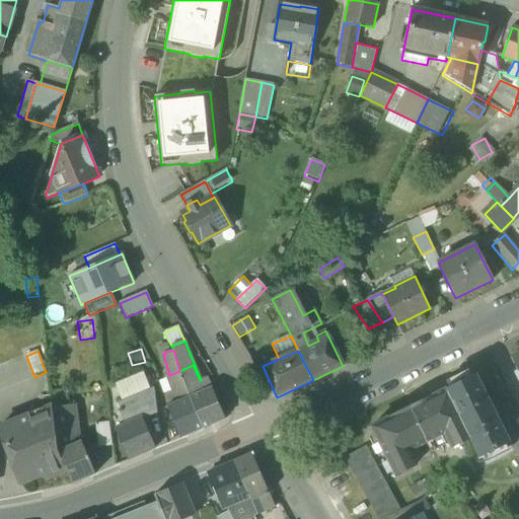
[(187,388),(191,397),(211,388),(207,377),(201,380),(200,380),(193,365),(179,371),(187,388)]
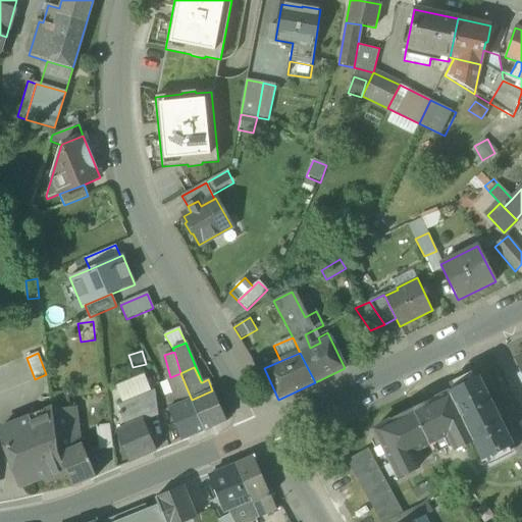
[(176,394),(176,395),(188,390),(180,373),(170,377),(169,377),(176,394)]
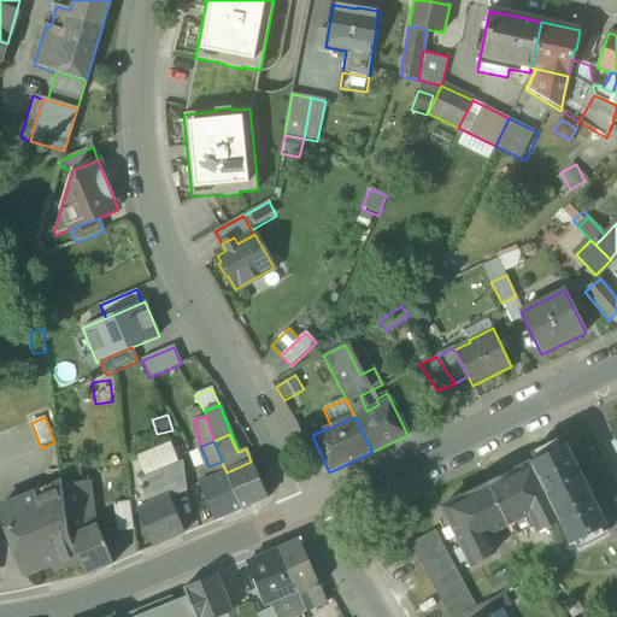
[(136,457),(146,477),(158,472),(180,463),(171,442),(136,457)]
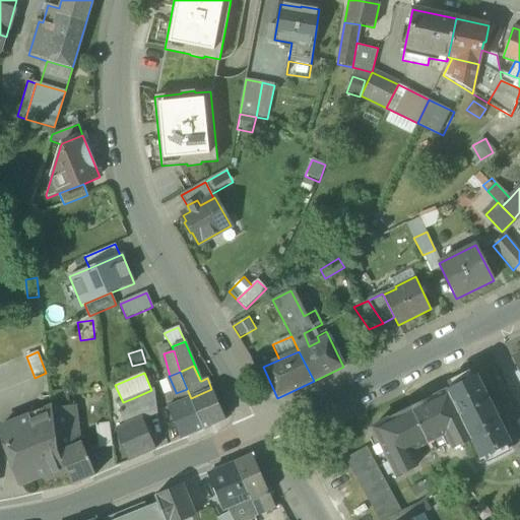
[(410,409),(428,443),(442,436),(446,434),(453,448),(471,439),(480,458),(510,444),(476,377),(410,409)]
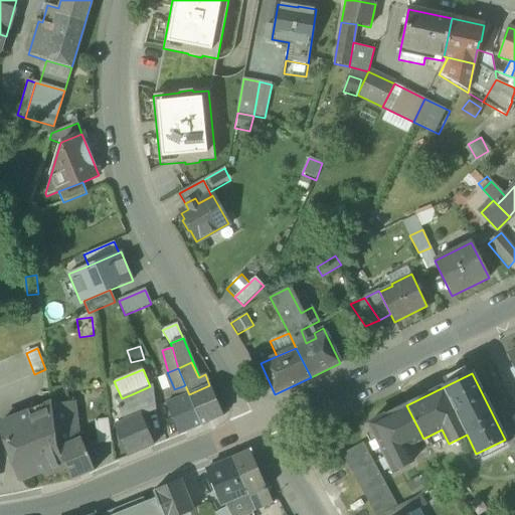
[(141,414),(141,415),(156,410),(153,385),(150,386),(132,394),(141,414)]
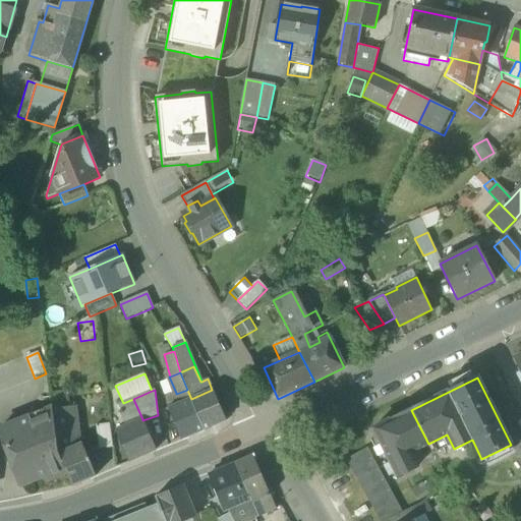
[(182,440),(204,430),(191,399),(187,390),(176,394),(176,393),(168,396),(172,407),(169,408),(182,440)]
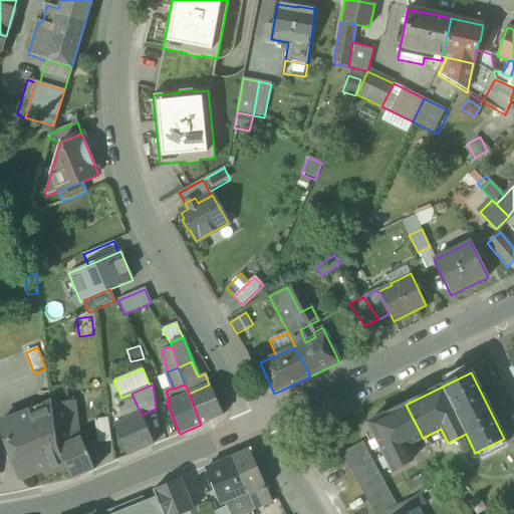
[(222,416),(209,384),(189,394),(201,425),(222,416)]
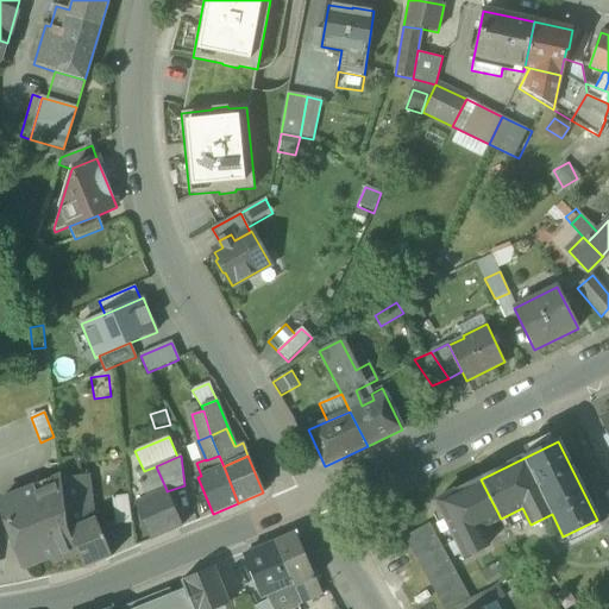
[(62,477),(62,478),(81,476),(80,463),(64,464),(60,465),(62,477)]
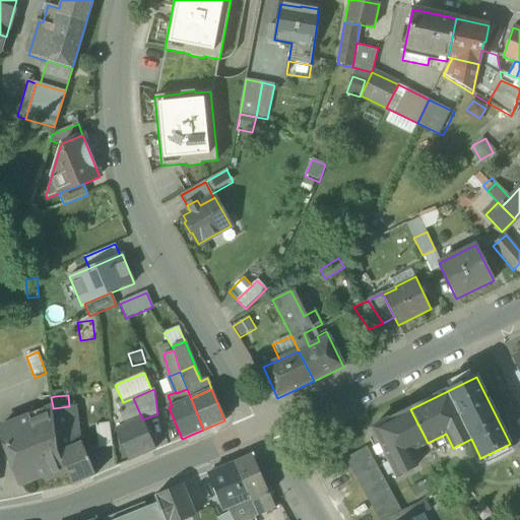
[(119,411),(124,426),(142,418),(133,398),(123,402),(118,404),(120,410),(119,411)]
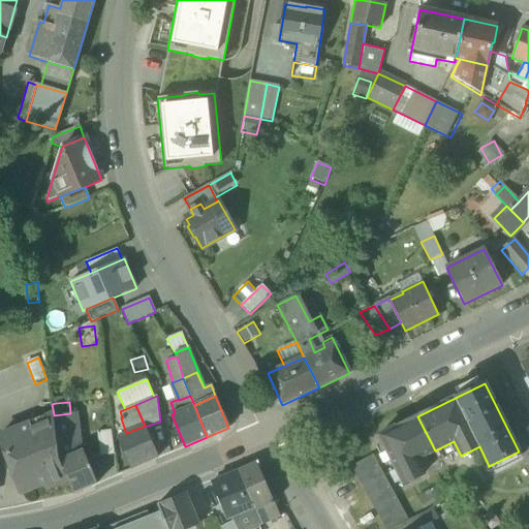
[(59,460),(59,461),(76,453),(74,446),(70,413),(54,415),(53,415),(53,419),(59,460)]
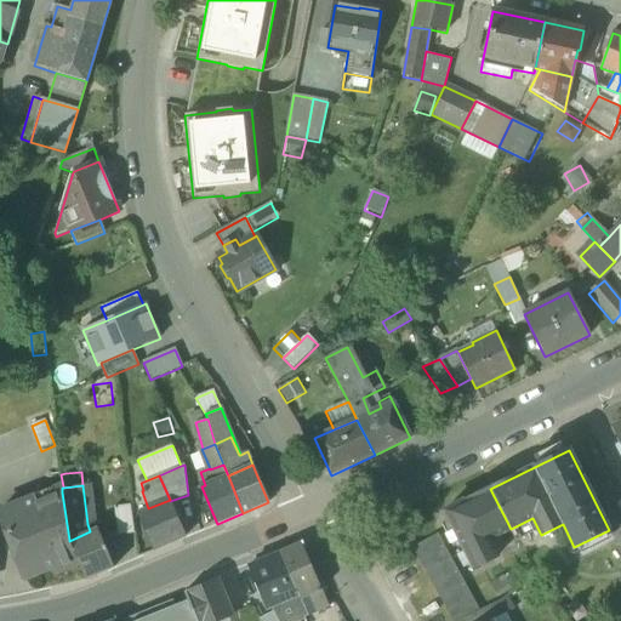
[(92,485),(83,485),(87,524),(90,531),(97,529),(92,485)]
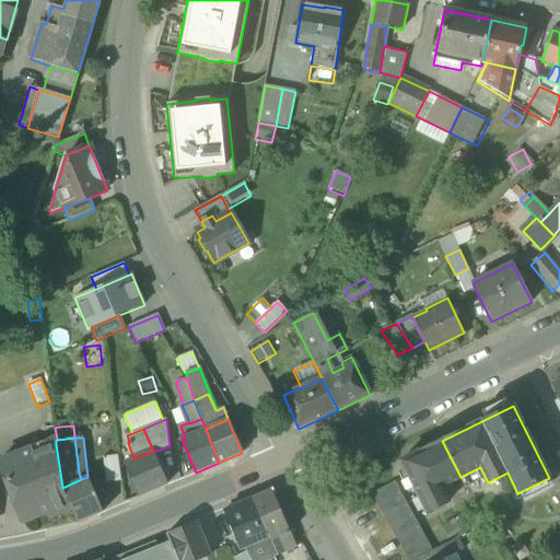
[(56,439),(32,448),(34,453),(56,444),(56,440),(56,439)]
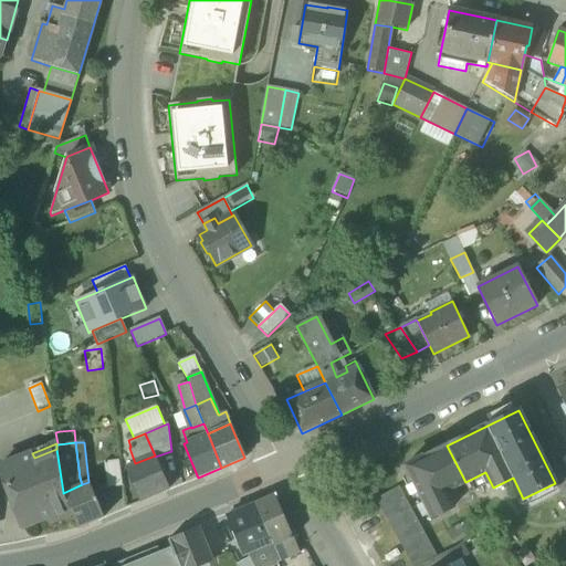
[(446,492),(465,482),(447,446),(406,465),(432,519),(453,507),(446,492)]
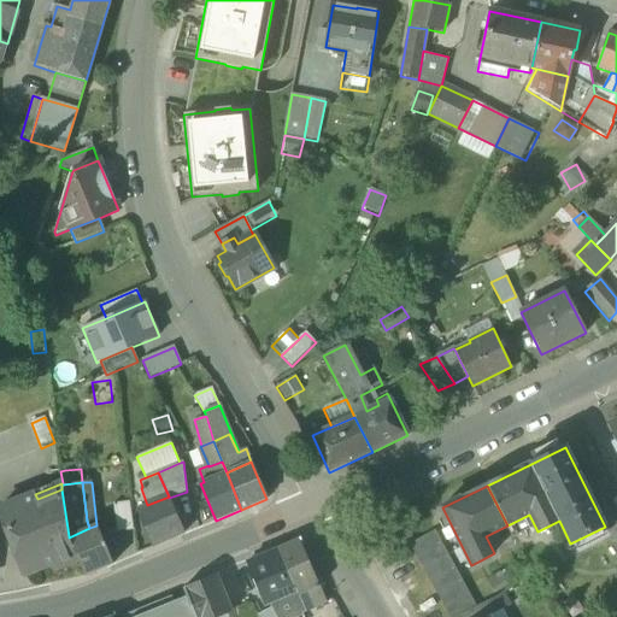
[(57,568),(78,559),(69,538),(69,536),(62,489),(37,499),(35,494),(0,507),(0,513),(24,575),(56,563),(57,568)]
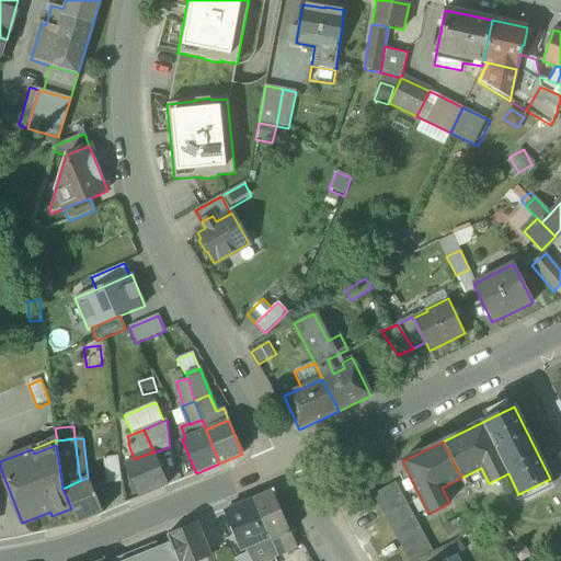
[(153,453),(153,451),(134,459),(124,464),(138,497),(168,485),(153,453)]
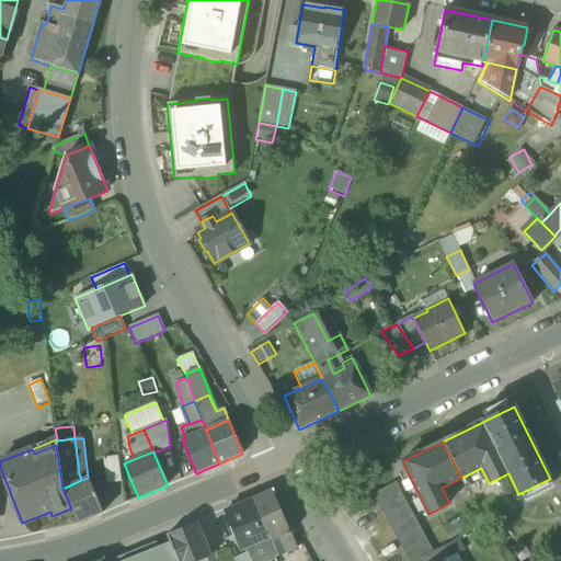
[(103,459),(107,484),(122,482),(118,457),(103,459)]
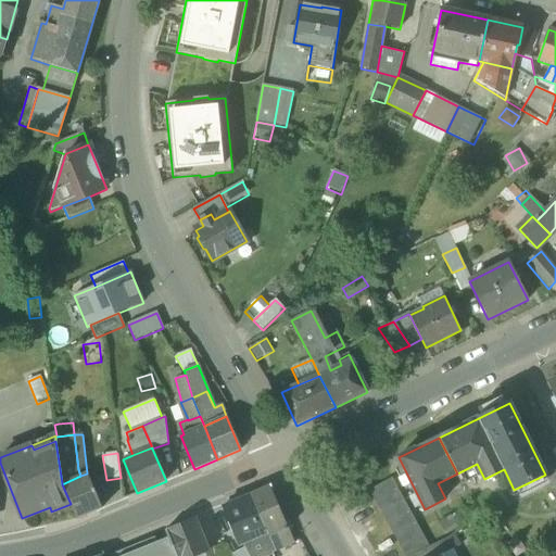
[(478,477),(472,466),(457,474),(463,484),(478,477)]
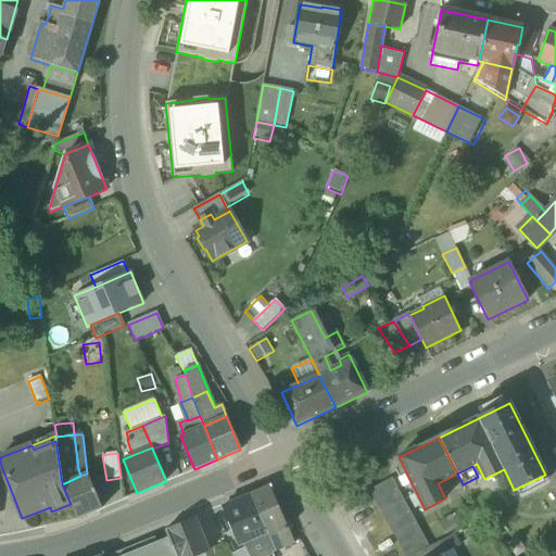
[(87,474),(80,476),(62,484),(71,504),(76,519),(102,508),(87,474)]
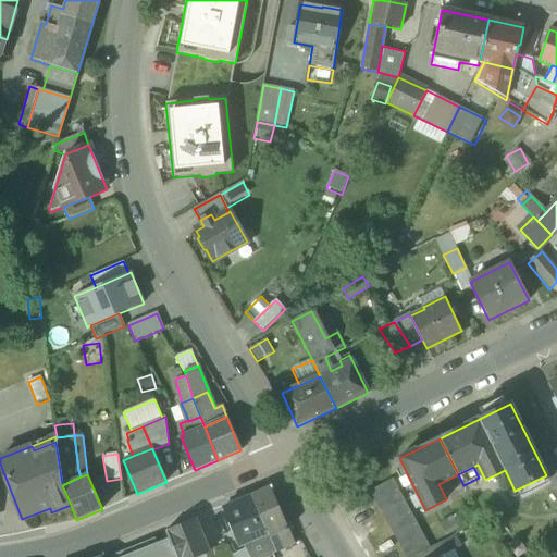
[(370,492),(375,503),(398,491),(393,480),(370,492)]
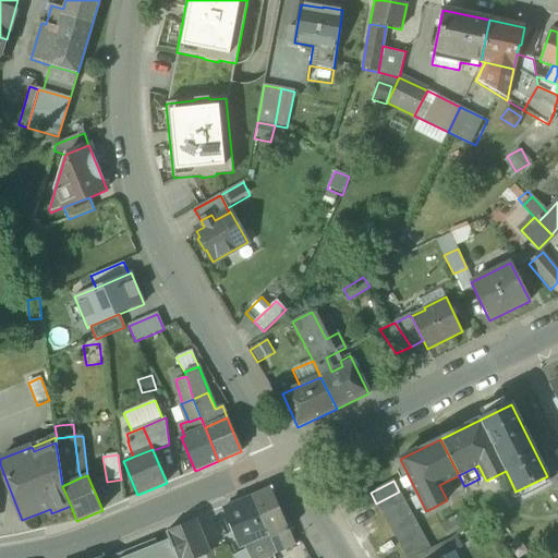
[(271,489),(249,499),(259,524),(264,522),(269,535),(271,538),(278,535),(284,550),(296,546),(271,489)]
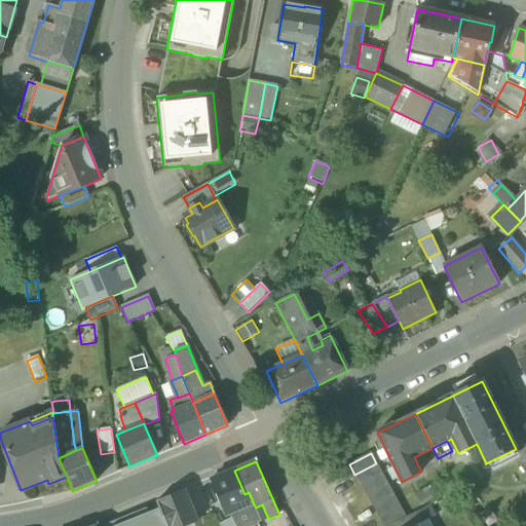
[(354,475),(361,486),(382,474),(376,463),(354,475)]
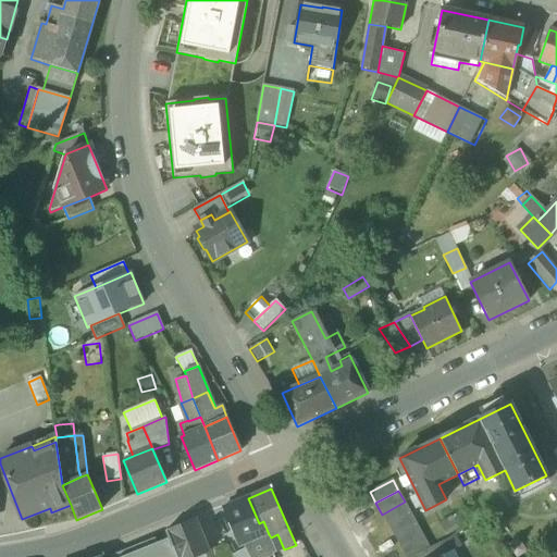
[(244,545),(269,534),(263,521),(259,523),(248,498),(236,504),(223,508),(239,546),(244,545)]
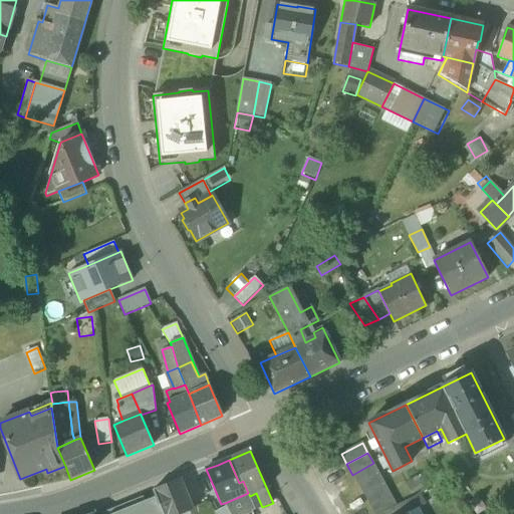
[(352,475),(358,485),(379,474),(373,463),(352,475)]
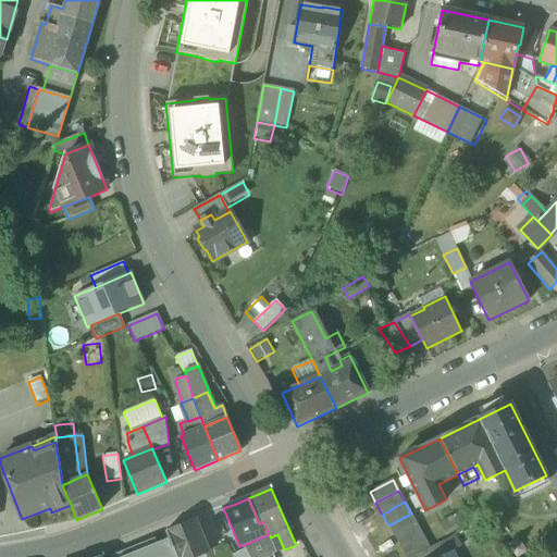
[(388,525),(394,537),(417,524),(411,514),(388,525)]
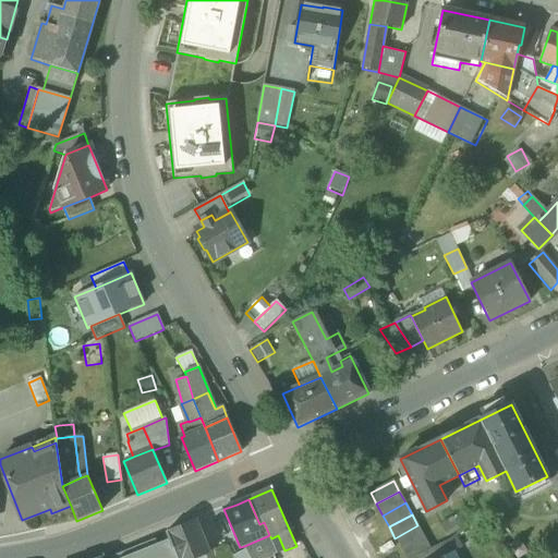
[(169,540),(176,557),(197,557),(205,556),(209,554),(195,521),(166,533),(169,540)]
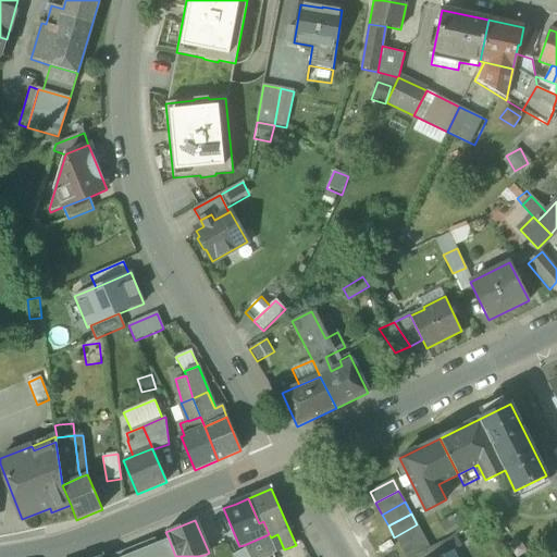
[(394,537),(400,548),(423,536),(417,524),(394,537)]
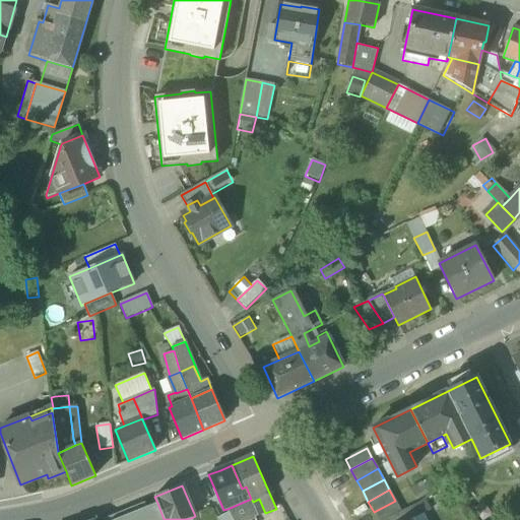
[(234,519),(249,519),(258,516),(253,502),(251,499),(228,509),(230,512),(234,519)]
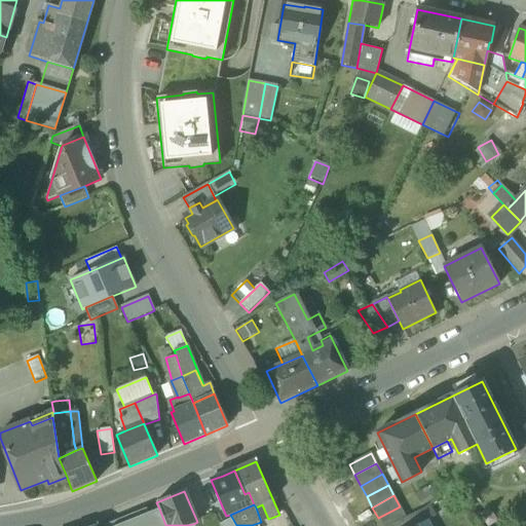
[(262,504),(256,508),(261,522),(268,519),(262,504)]
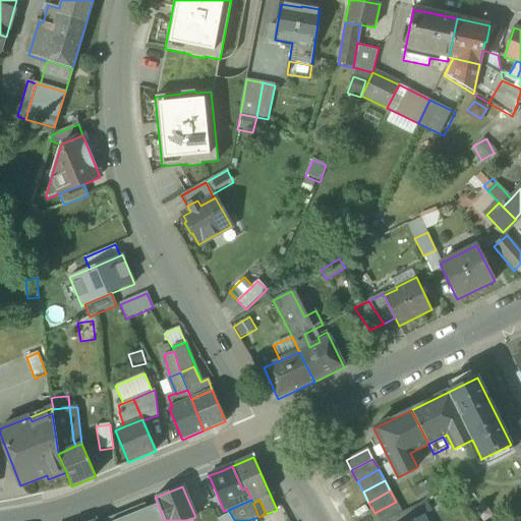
[(374,513),(379,520),(385,520),(402,512),(396,502),(374,513)]
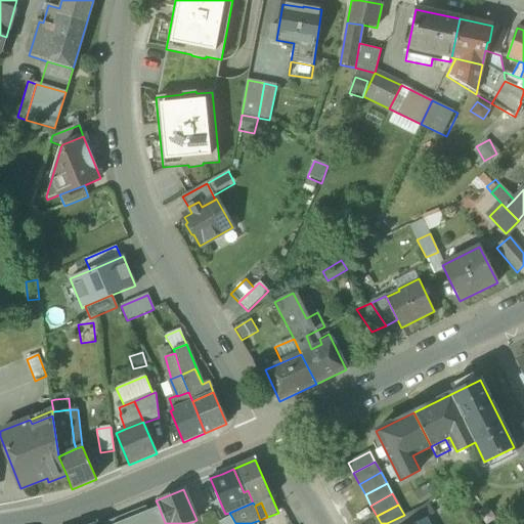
[(116,523),(147,512),(145,507),(102,523),(116,523)]
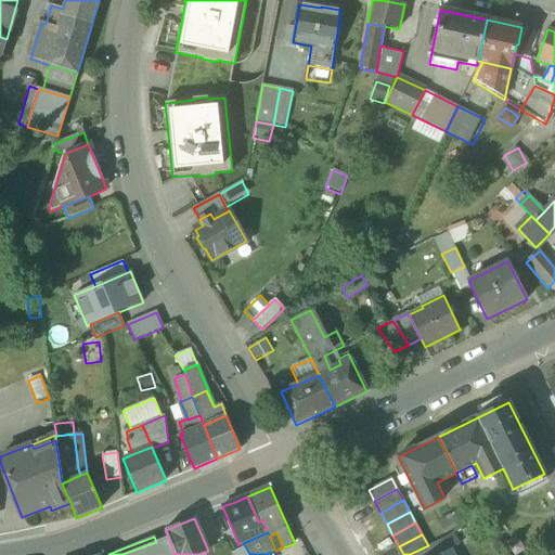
[(123,554),(175,554),(168,537),(156,542),(123,554)]
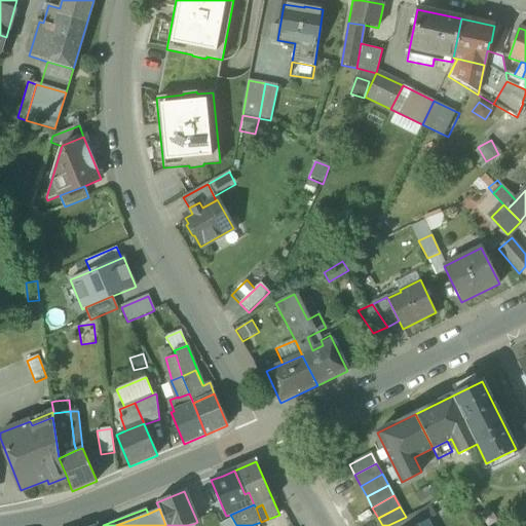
[(419,512),(388,525),(416,525),(417,525),(416,525),(417,525),(425,522),(419,512)]
